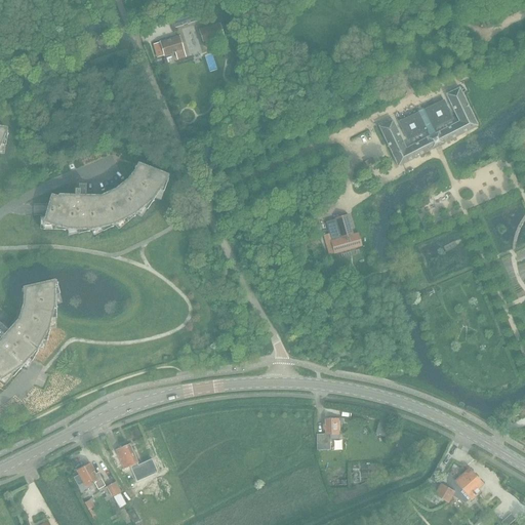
[(217,24),(199,31),(203,42),(223,35),(220,32),(217,24)]
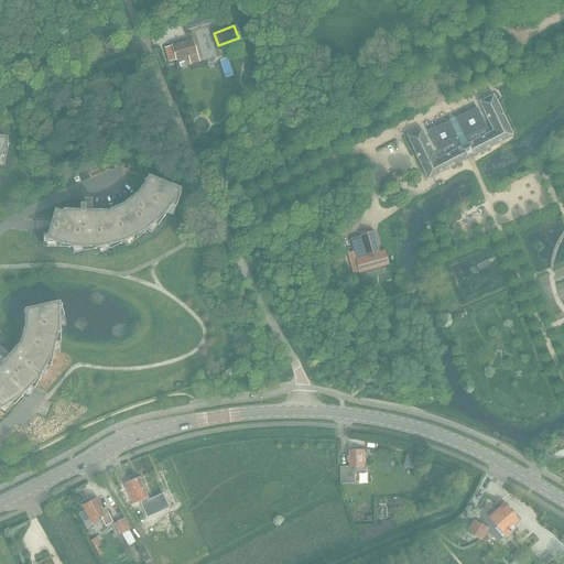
[(164,47),(169,61),(176,58),(195,53),(192,39),(172,44),(172,45),(164,47)]
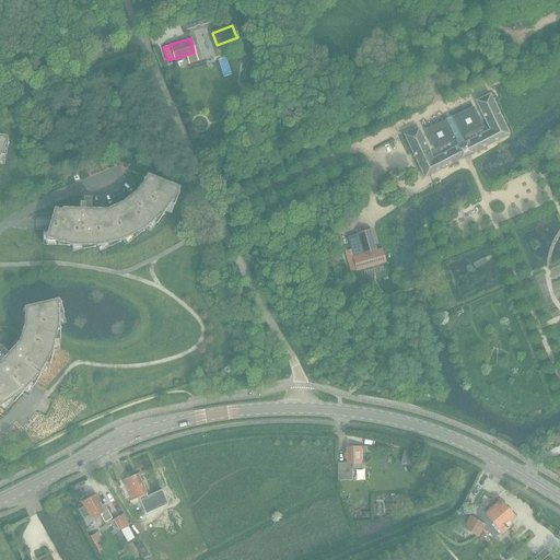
[(418,127),(404,133),(426,176),(510,132),(489,93),(475,100),(490,128),(433,158),(418,127)]
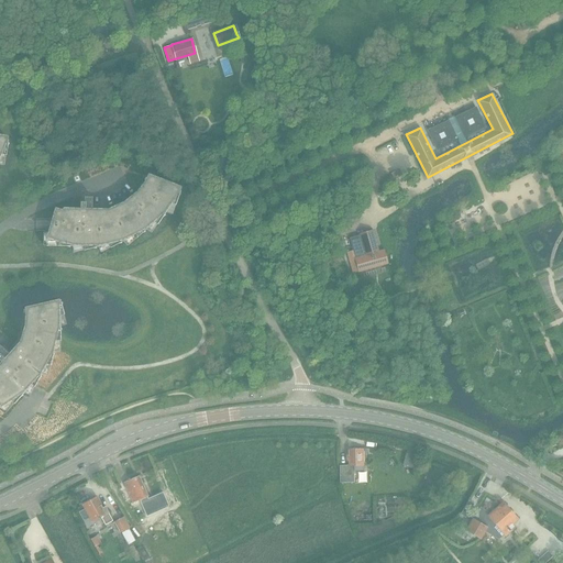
[(476,107),(454,118),(464,138),(486,128),(476,107)]
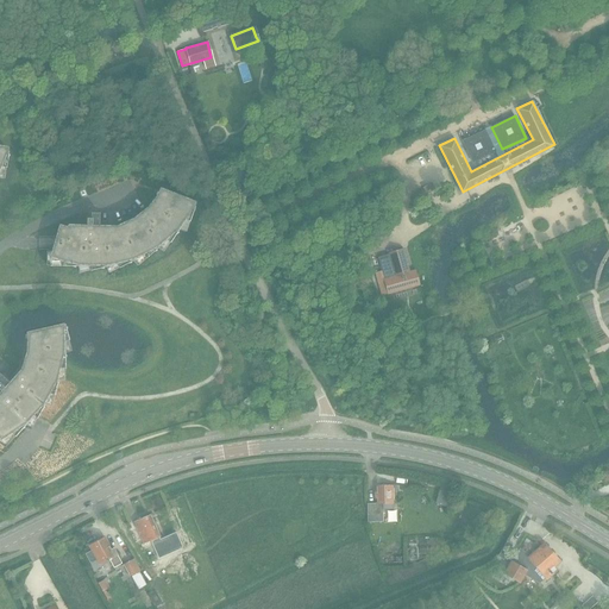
[(485,130),(462,140),(472,163),(496,152),(485,130)]
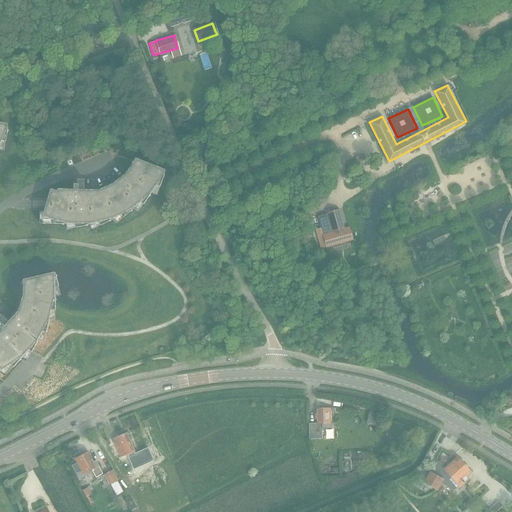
[(132,164),(129,168),(124,174),(112,184),(97,190),(83,190),(83,179),(82,179),(76,178),(76,183),(72,183),(72,190),(57,189),(57,191),(50,189),(42,216),(42,223),(65,223),(67,229),(89,224),(92,229),(111,218),(116,223),(132,208),(137,211),(150,192),(156,194),(163,173),(152,169),(153,166),(138,160),(137,160),(134,159),(132,164)]
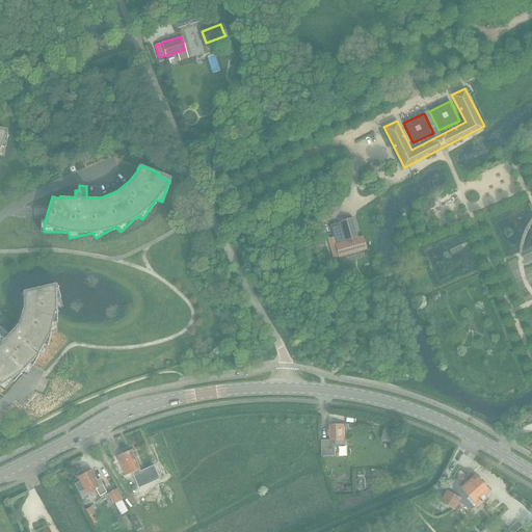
[(351,218),(340,221),(340,223),(330,225),(339,256),(366,247),(363,236),(357,237),(351,218)]
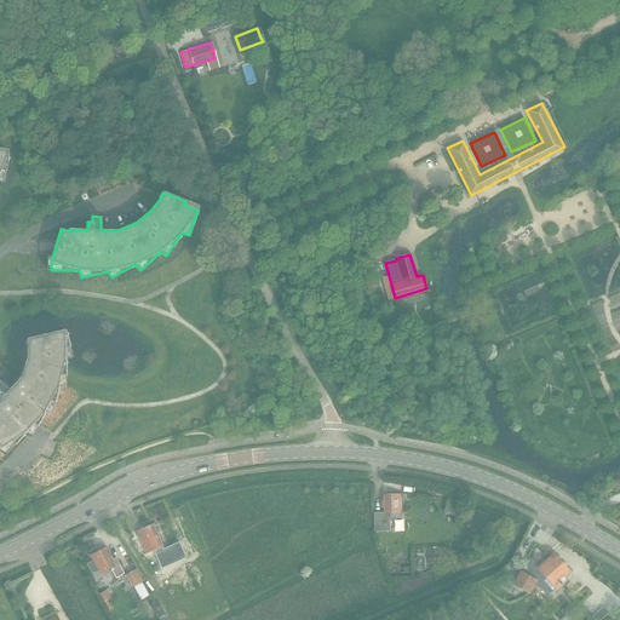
[(28,342),(27,357),(22,377),(10,389),(0,380),(0,397),(1,399),(0,399),(0,451),(4,455),(6,453),(7,453),(15,445),(26,432),(32,435),(45,411),(52,412),(58,385),(65,385),(65,357),(73,356),(67,329),(64,329),(28,338),(28,342)]
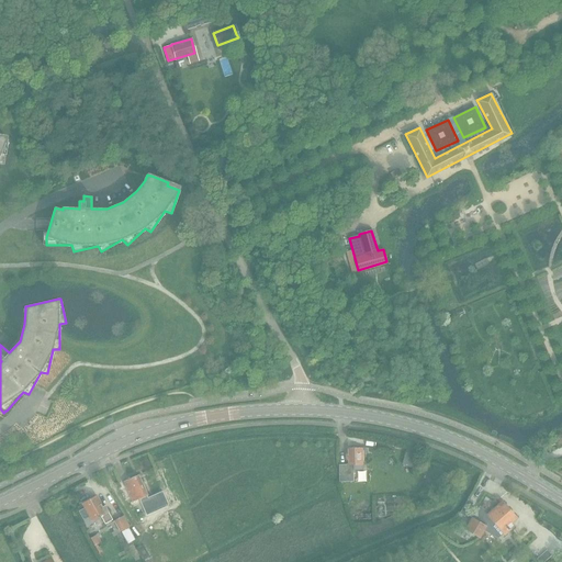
[(338,464),(338,482),(346,481),(346,478),(352,478),(352,470),(362,470),(362,449),(359,449),(359,448),(358,448),(358,446),(349,446),(349,448),(347,448),(347,454),(346,454),(346,460),(347,460),(348,464),(338,464)]
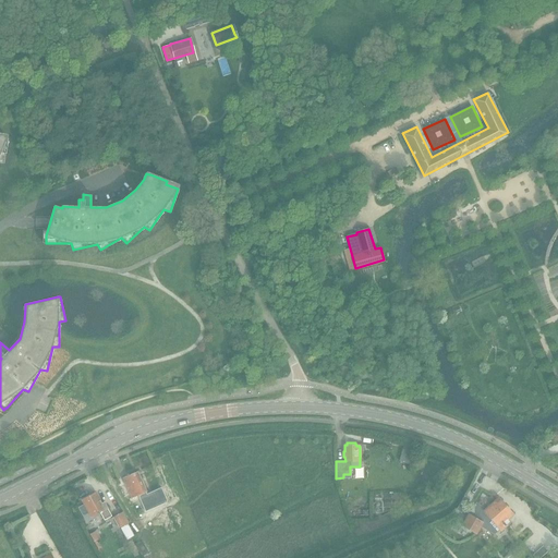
[(399,461),(409,464),(414,448),(403,445),(399,461)]
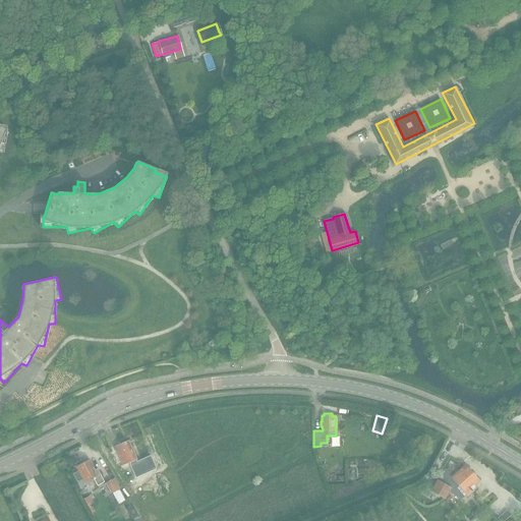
[(128,440),(114,446),(122,465),(136,459),(128,440)]
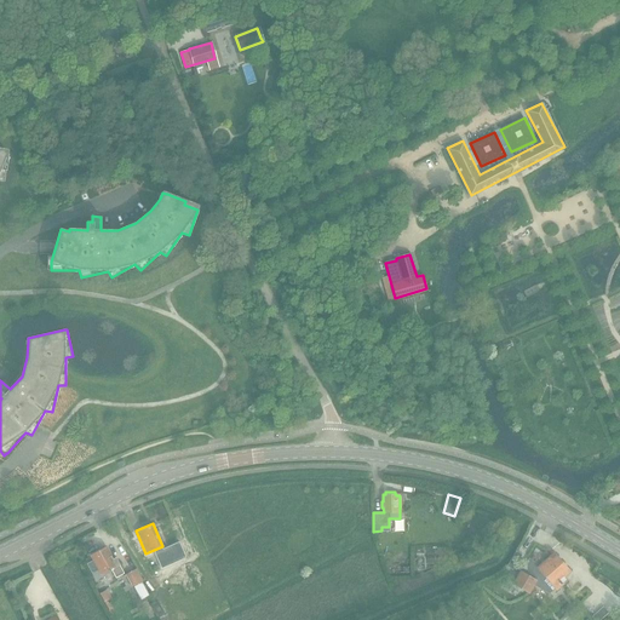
[(92,573),(98,569),(102,574),(110,569),(115,578),(122,573),(119,564),(115,557),(112,560),(105,546),(91,555),(93,561),(87,564),(92,573)]
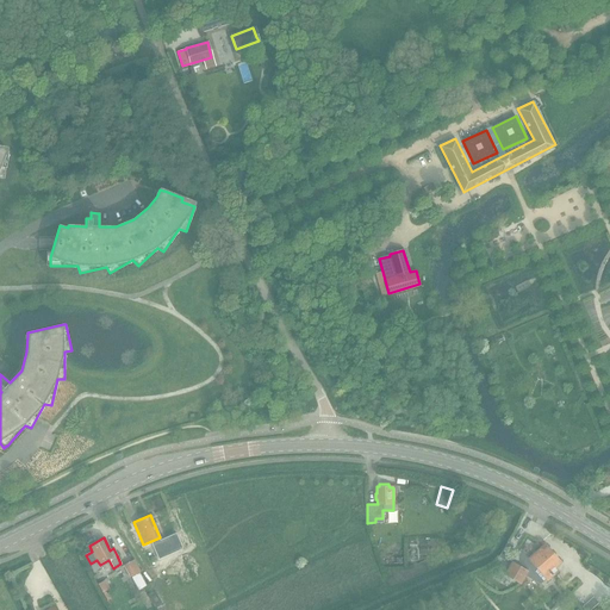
[(520,549),(512,561),(504,573),(517,582),(526,570),(530,572),(536,566),(546,578),(556,568),(554,565),(559,561),(545,545),(531,556),(520,549)]
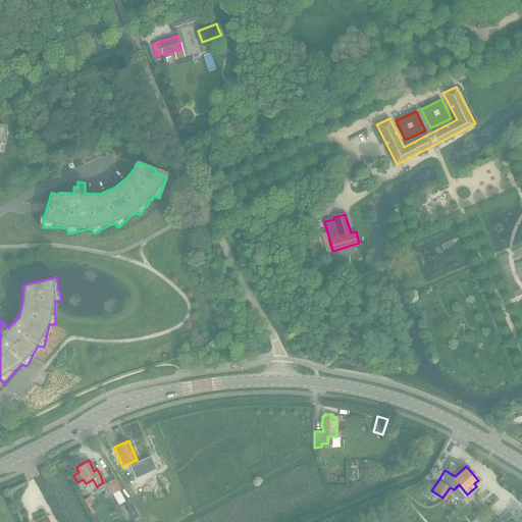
[(113,479),(106,483),(112,492),(118,489),(113,479)]
